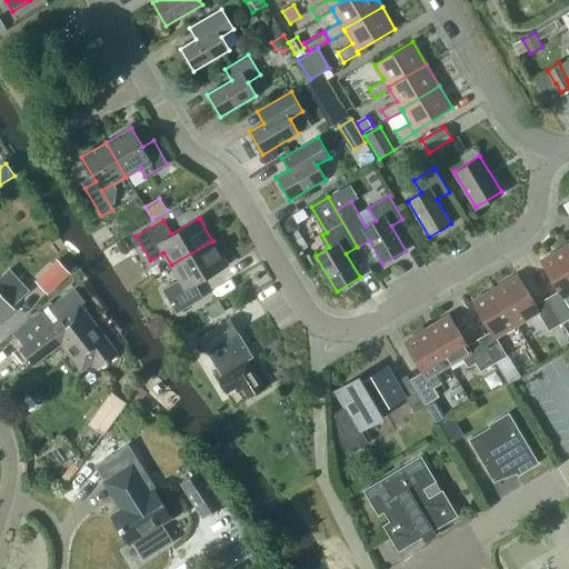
[(212,241),(171,265),(178,278),(160,288),(173,311),(201,296),(193,282),(226,265),(212,241)]
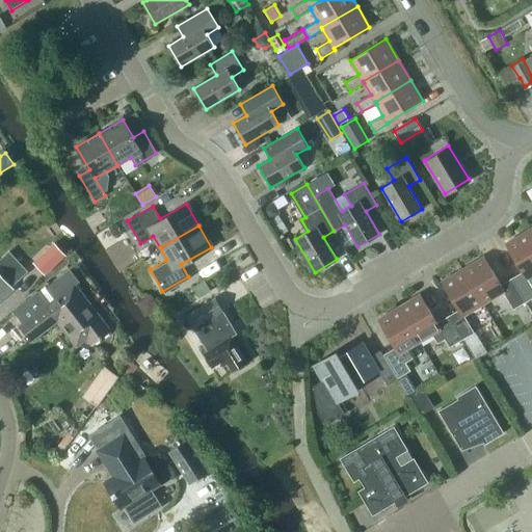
[(523,272),(511,278),(526,302),(531,297),(531,240),(526,231),(506,243),(523,272)]
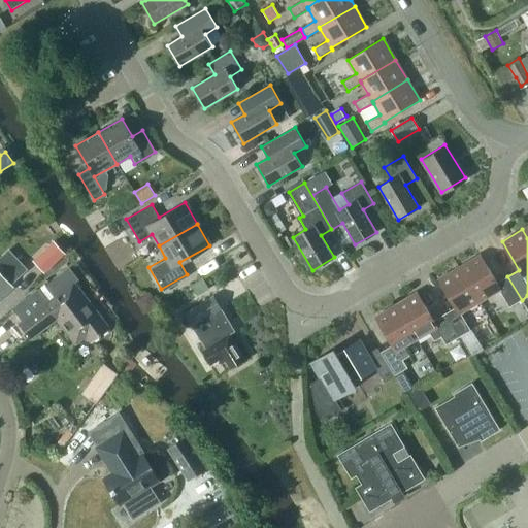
[(53,241),(32,261),(44,273),(65,254),(53,241)]
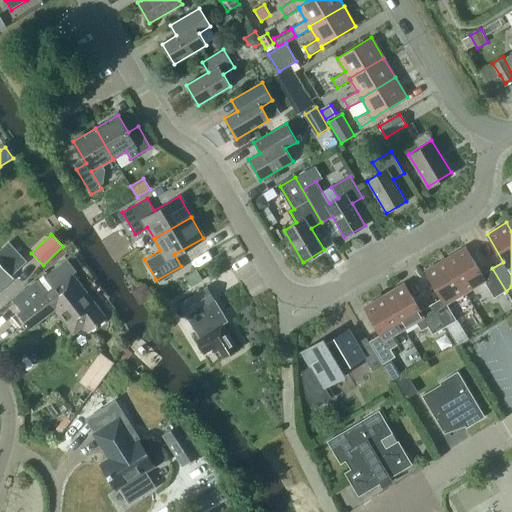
[(0,288),(13,277),(10,274),(25,261),(9,244),(0,252),(0,254),(5,259),(0,264),(0,263),(0,288)]
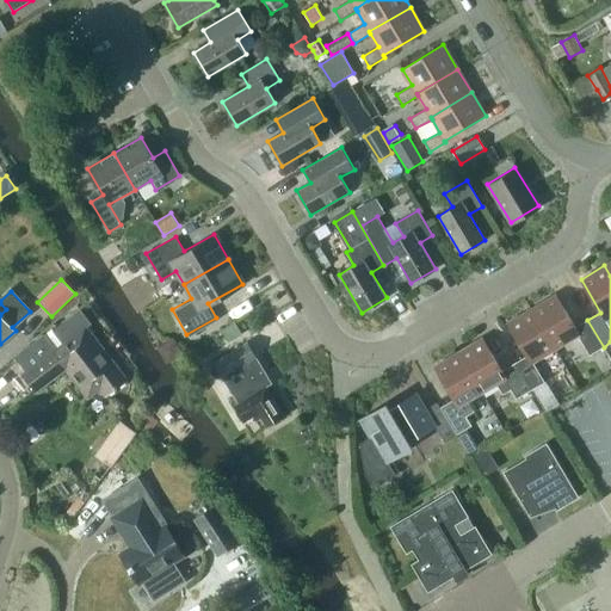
[(555,295),(531,309),(555,350),(578,335),(590,356),(604,347),(587,320),(575,328),(555,295)]
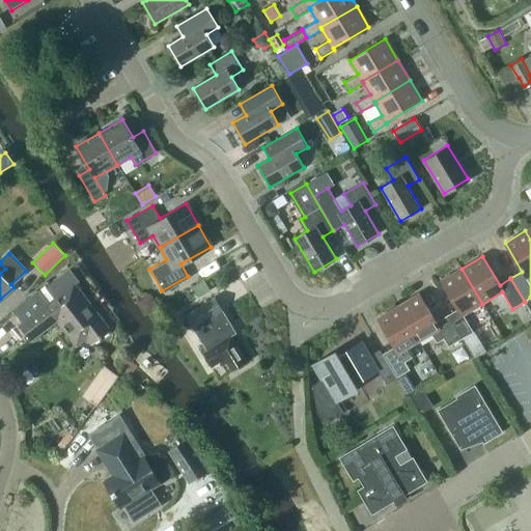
[(458,309),(447,316),(460,339),(473,332),(463,315),(482,304),(462,269),(441,281),(458,309)]
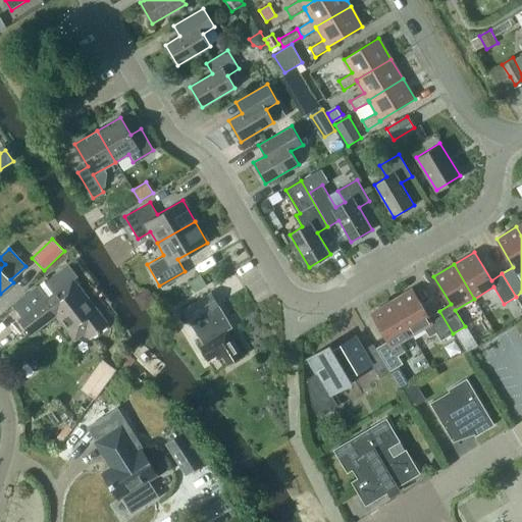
[(10,306),(31,333),(56,314),(75,338),(86,330),(91,337),(108,326),(72,279),(48,299),(38,284),(10,306)]
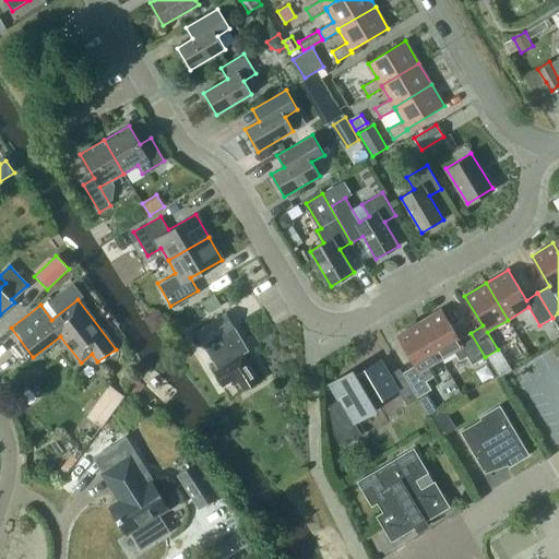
[(224,310),(192,330),(201,344),(202,343),(217,368),(212,371),(221,385),(229,380),(233,384),(238,381),(242,390),(257,380),(240,354),(241,353),(240,351),(247,347),(232,323),(233,323),(224,310)]
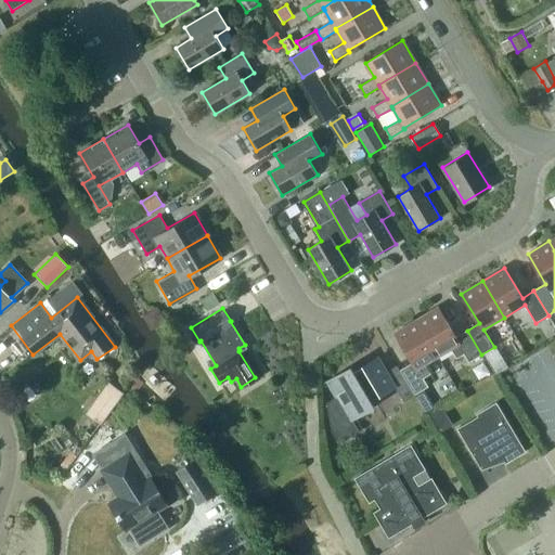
[(438,308),(416,320),(438,357),(451,349),(456,358),(464,353),(469,362),(481,355),(467,331),(455,337),(438,308)]
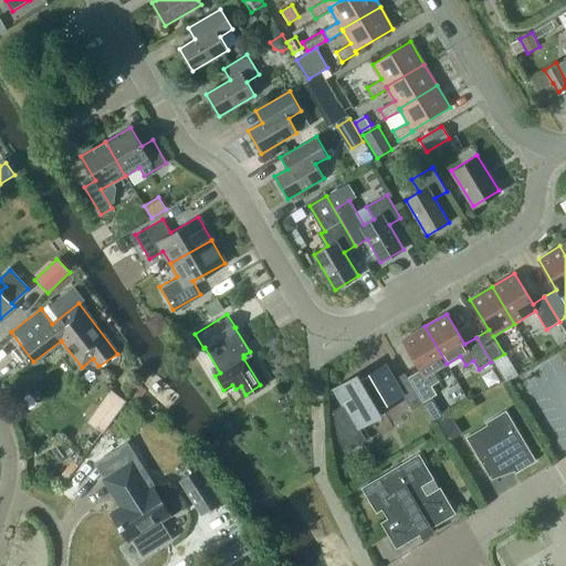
[(420,370),(408,378),(423,402),(431,397),(437,395),(431,386),(439,381),(433,371),(447,364),(425,326),(402,339),(420,370)]
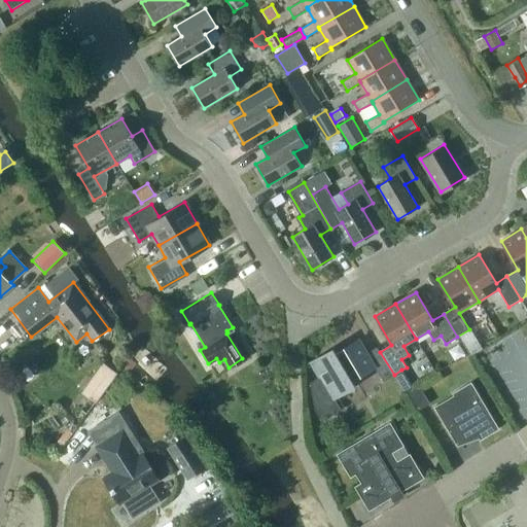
[(310,362),(319,377),(311,382),(309,382),(315,409),(321,420),(331,414),(335,411),(337,407),(335,401),(332,398),(354,385),(351,380),(375,366),(358,339),(336,353),(332,349),(310,362)]
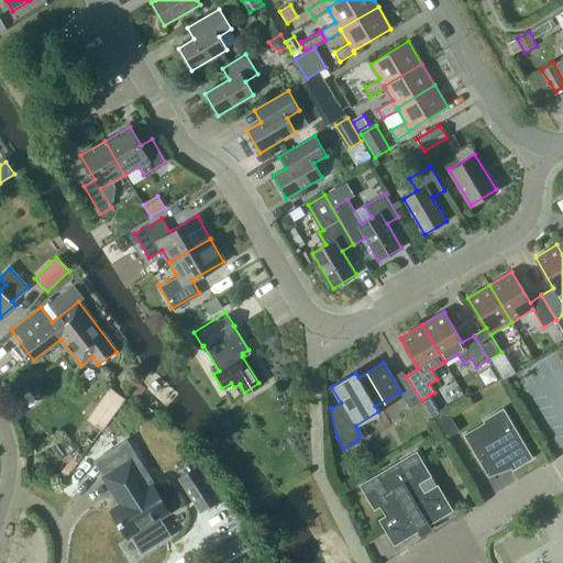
[(110,387),(94,409),(110,420),(125,399),(122,396),(110,387)]
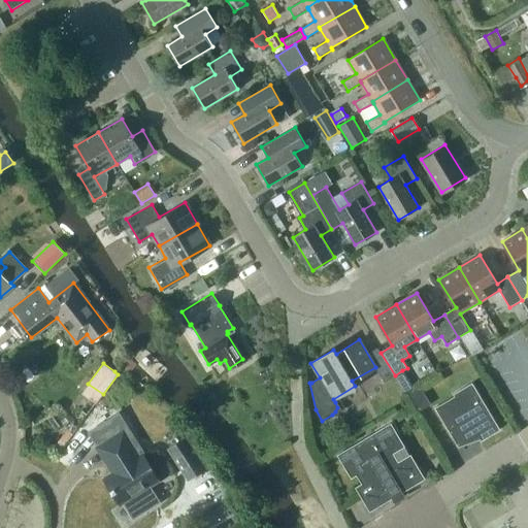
[(388,365),(377,370),(384,382),(394,375),(388,365)]
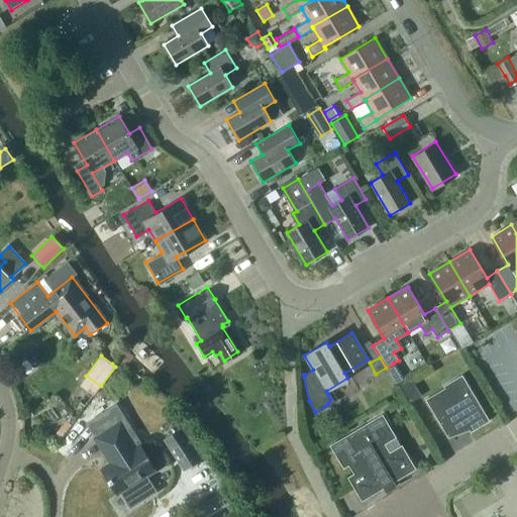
[(394,363),(387,368),(397,385),(405,381),(394,363)]
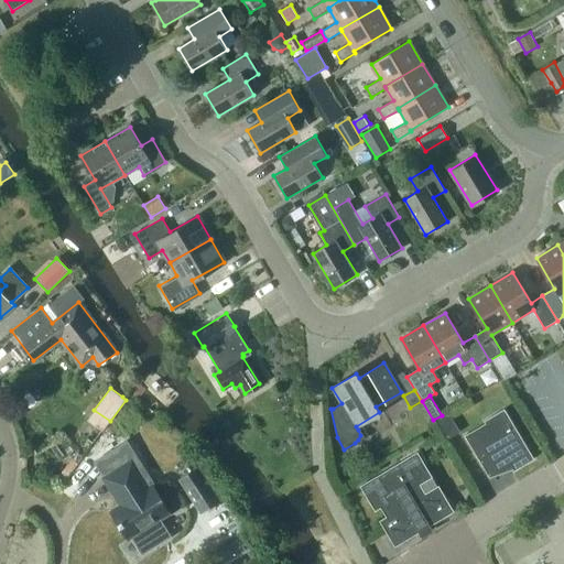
[(509,462),(514,469),(534,457),(505,408),(485,420),(486,422),(465,434),(490,476),(491,475),(490,473),(509,462)]
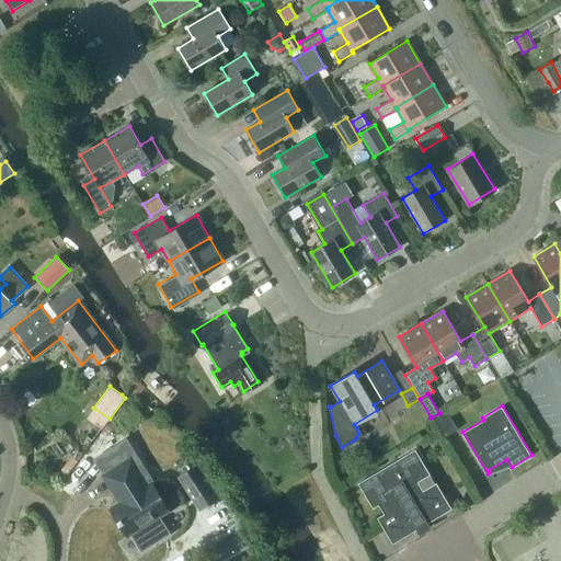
[(433,419),(445,437),(458,428),(446,410),(433,419)]
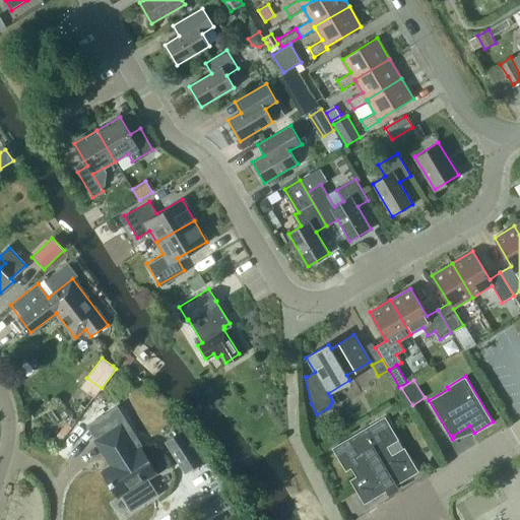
[(353,439),(334,451),(348,472),(353,469),(360,477),(353,481),(368,505),(421,472),(407,449),(406,449),(386,418),(367,431),(369,434),(355,443),(353,439)]
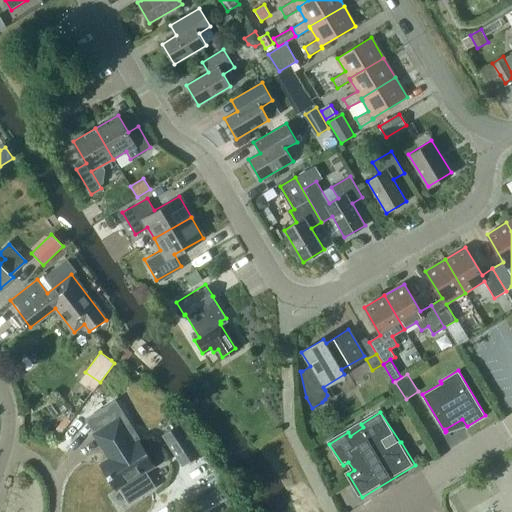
[(116,489),(120,487),(129,501),(125,503),(126,504),(157,484),(157,483),(153,485),(144,472),(154,465),(138,441),(135,443),(119,418),(94,434),(104,449),(106,448),(112,457),(101,464),(116,489)]
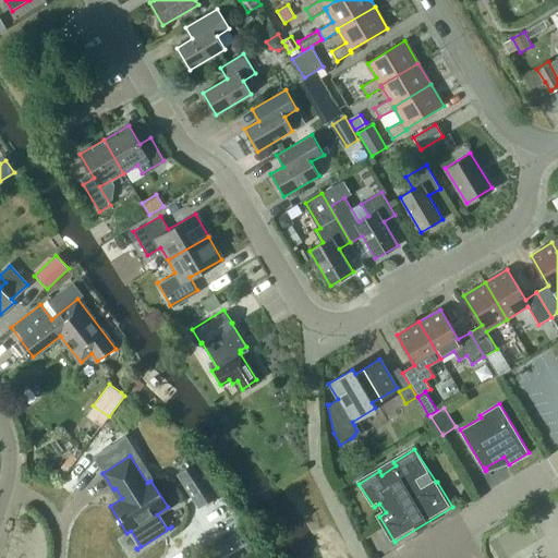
[(204,504),(207,508),(223,496),(196,461),(174,477),(198,508),(204,504)]
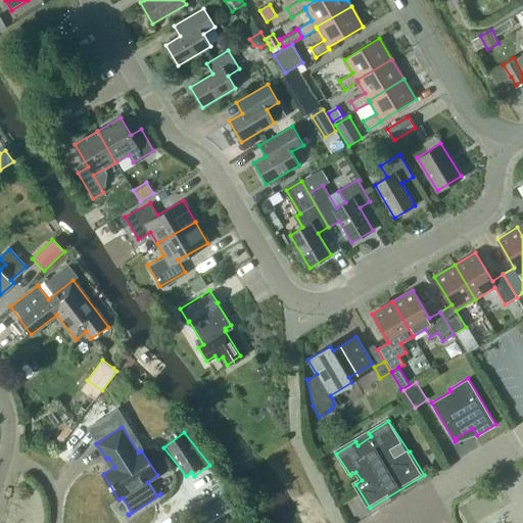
[(45,439),(43,447),(54,450),(56,441),(45,439)]
